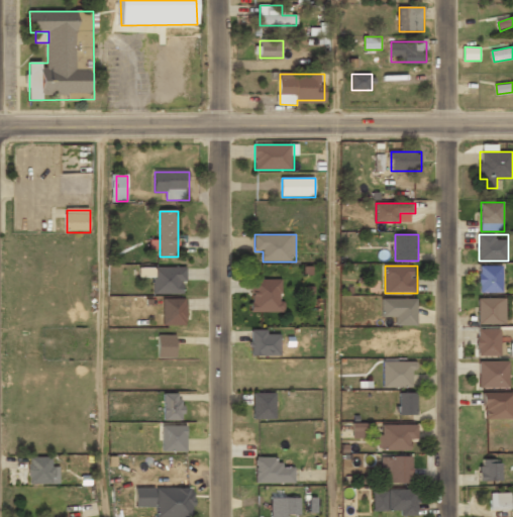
[(479,266),(479,293),(504,293),(504,266),(479,266)]
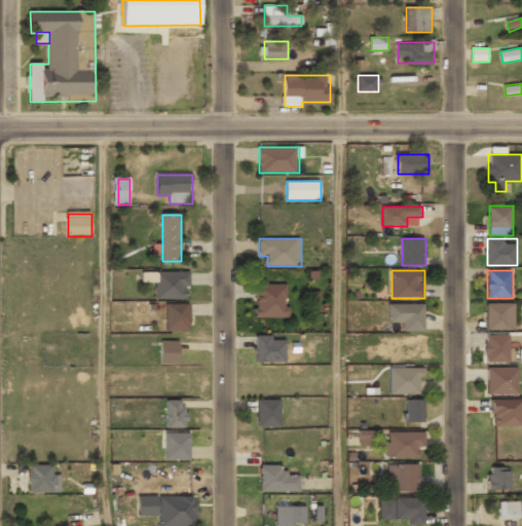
[(156,298),(190,299),(190,272),(144,271),(144,283),(156,283),(156,298)]
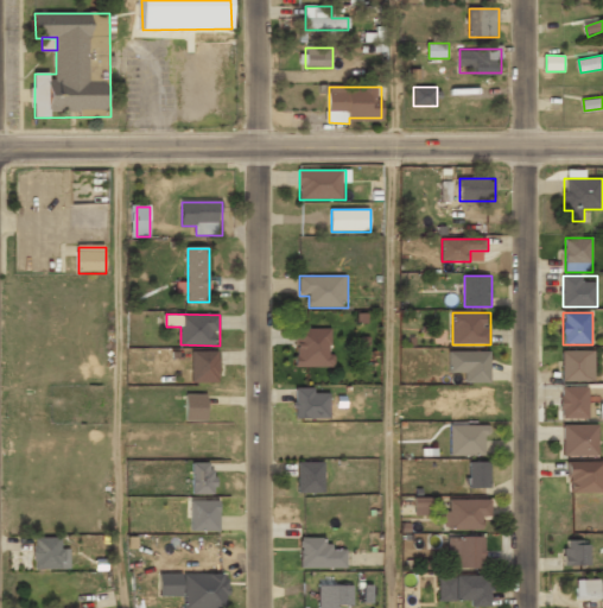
[(298,366),(332,366),(332,329),(298,329),(298,366)]
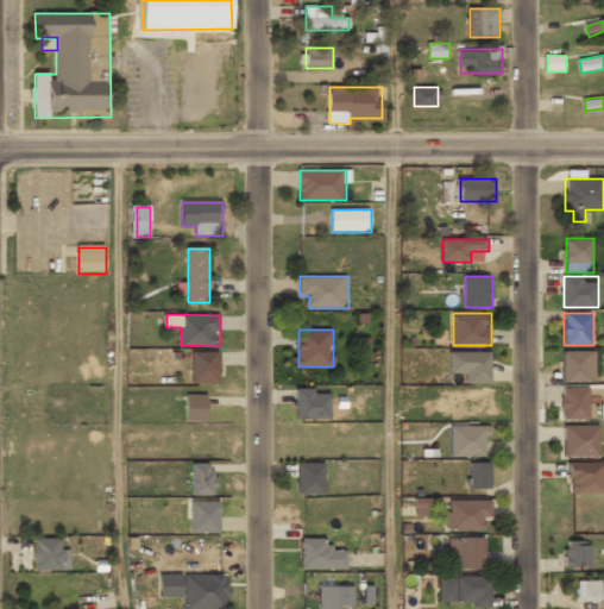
[(492,351),(451,351),(451,372),(466,372),(466,382),(492,382),(492,351)]
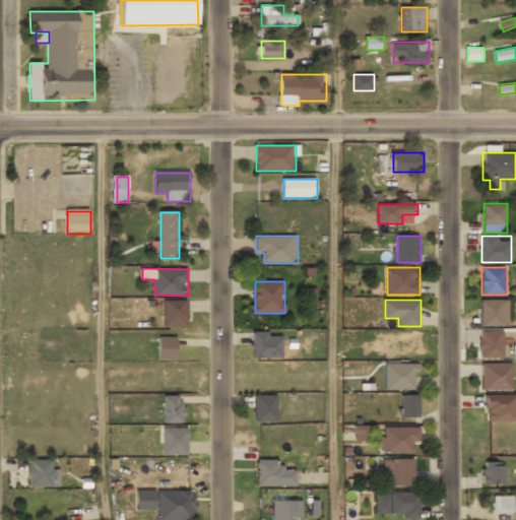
[(481,300),(481,326),(510,326),(510,300),(481,300)]
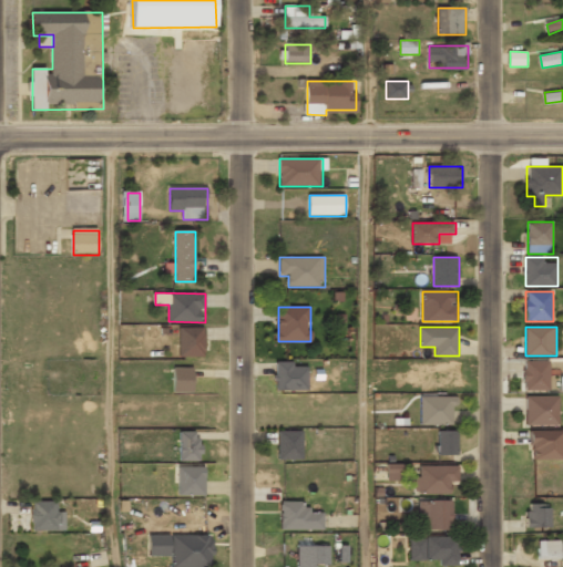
[(206,358),(206,328),(181,328),(181,358),(206,358)]
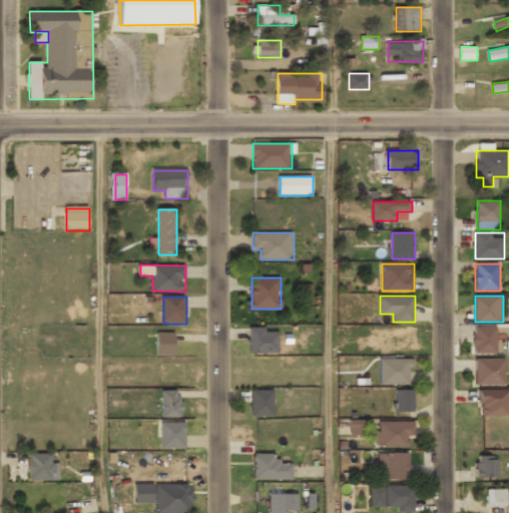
[(280,353),(280,328),(250,328),(250,353),(280,353)]
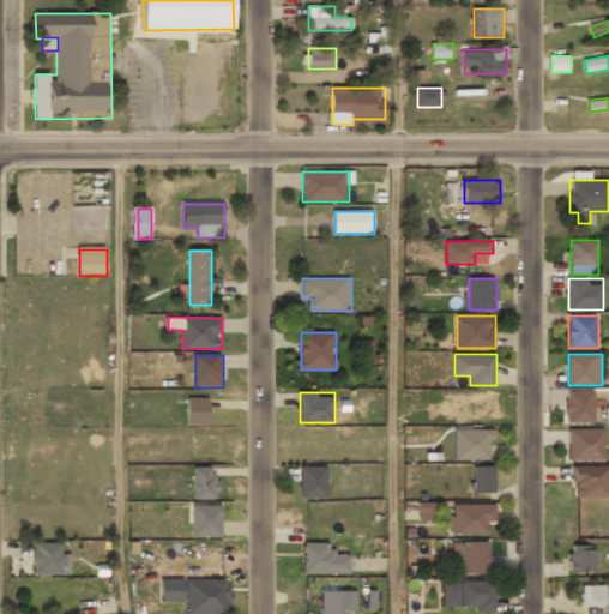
[(568,392),(568,423),(595,423),(595,392),(568,392)]
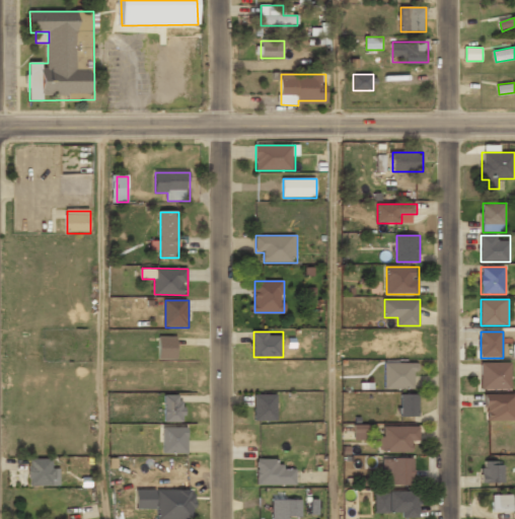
[(159,338),(159,360),(177,360),(177,338),(159,338)]
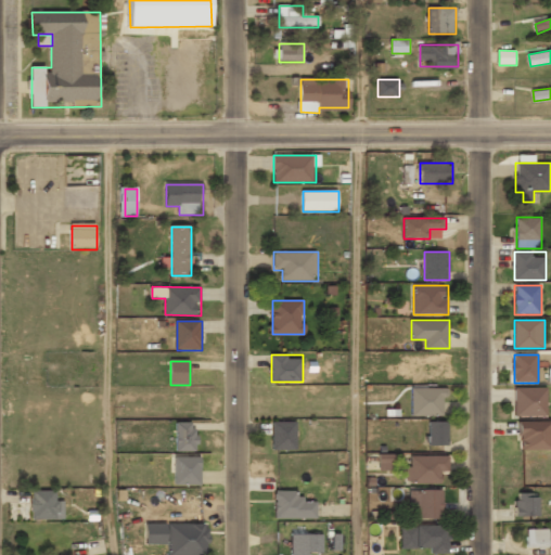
[(446,388),(413,388),(413,416),(446,416),(446,388)]
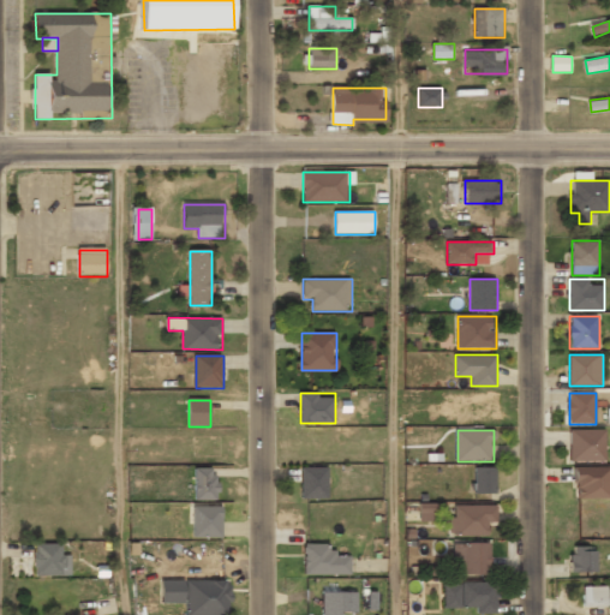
[(606,430),(570,430),(570,461),(606,461),(606,430)]
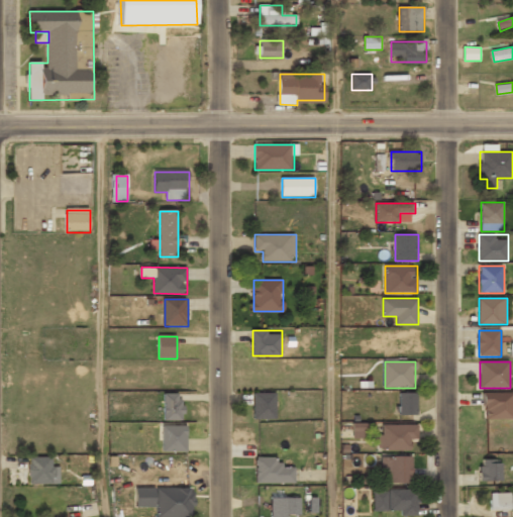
[(277,393),(254,393),(254,419),(277,419),(277,393)]
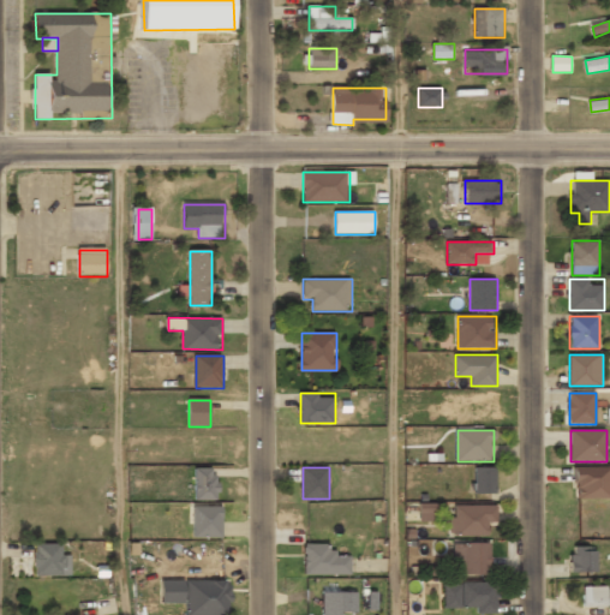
[(474,494),(497,494),(497,467),(474,467),(474,494)]
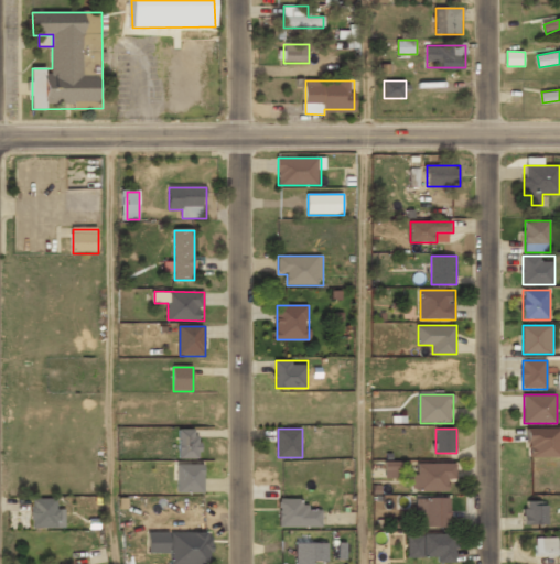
[(530,457),(559,457),(559,429),(530,429),(530,457)]
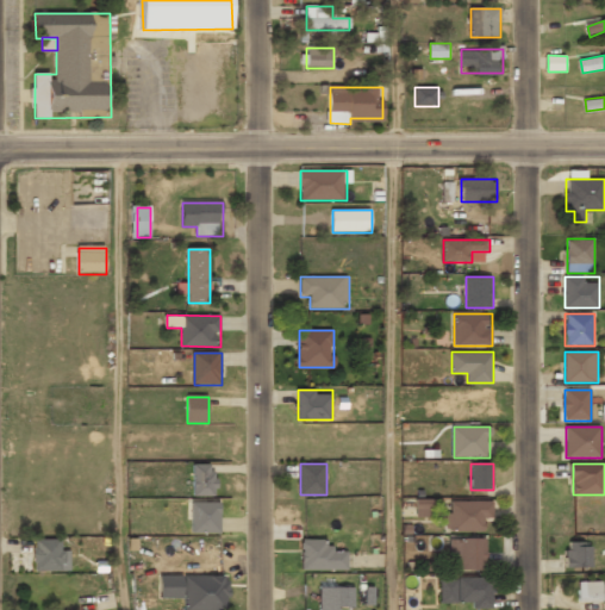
[(194,498),(218,498),(218,465),(194,465),(194,498)]
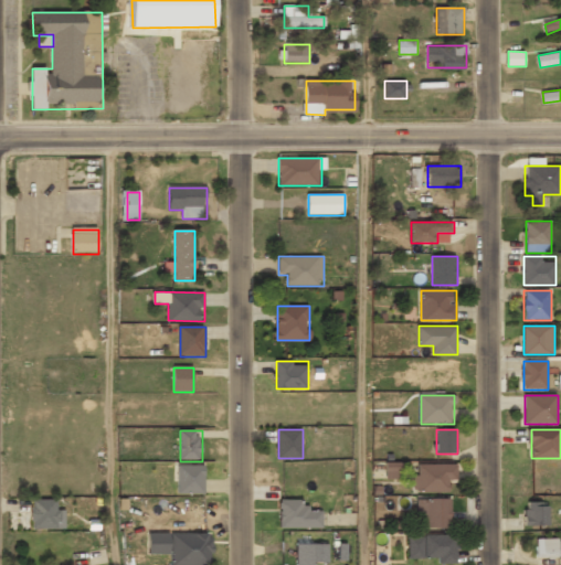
[(389,462),(389,477),(409,476),(408,462),(389,462)]
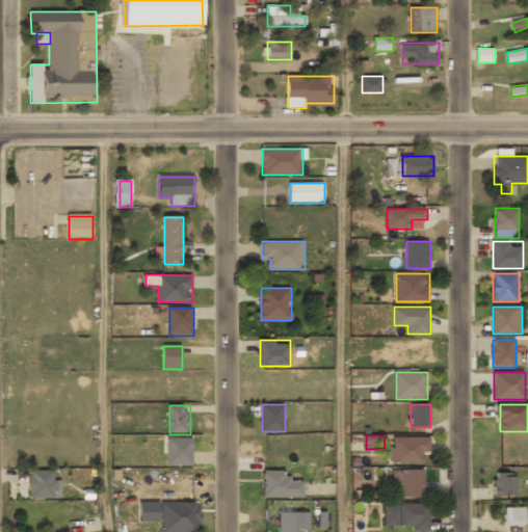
[(423,452),(430,452),(430,437),(391,437),(391,462),(423,462),(423,452)]
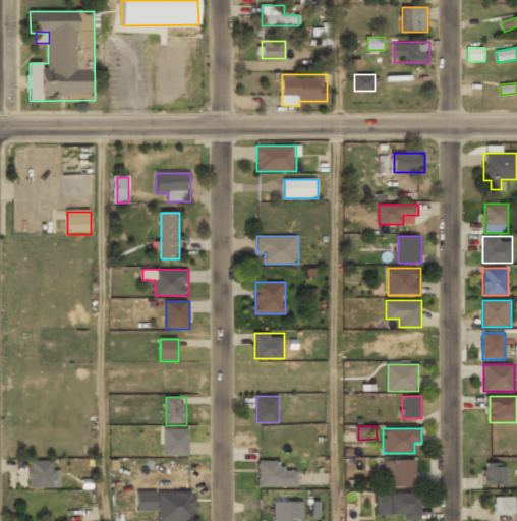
[(165,429),(165,456),(189,456),(189,429),(165,429)]
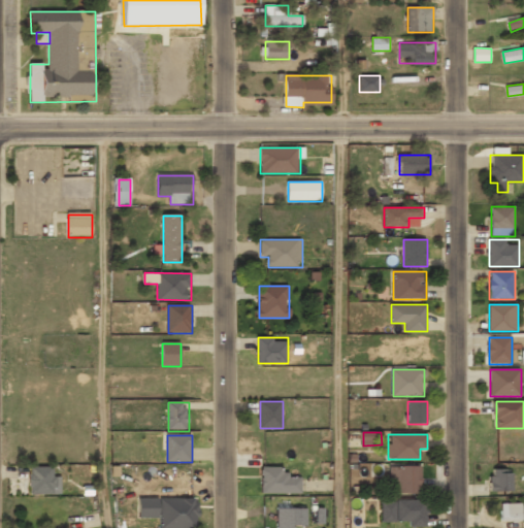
[(422,493),(422,466),(390,466),(390,493),(422,493)]
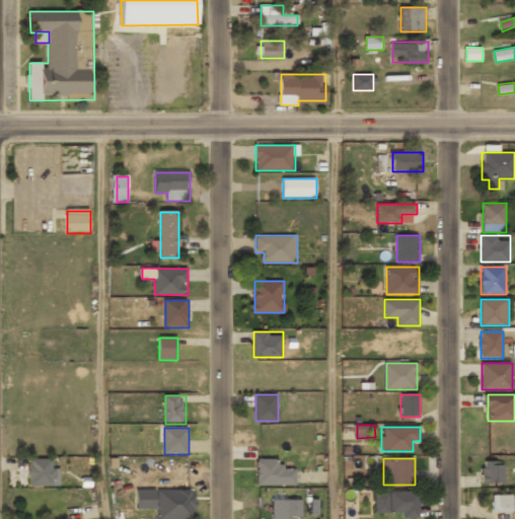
[(30,459),(30,487),(55,487),(55,459),(30,459)]
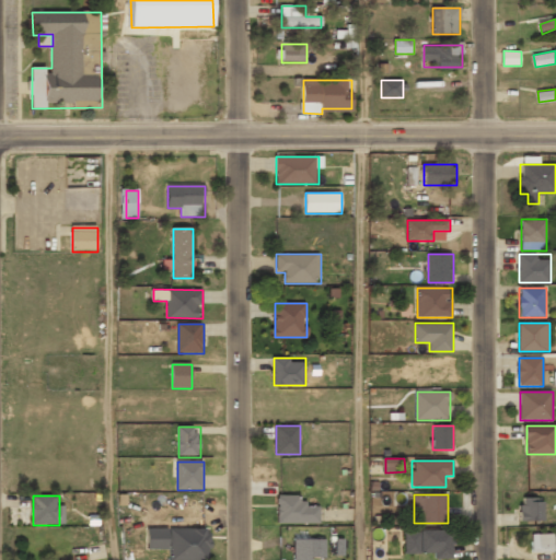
[(279,524),(321,524),(321,506),(305,506),(305,496),(279,496),(279,524)]
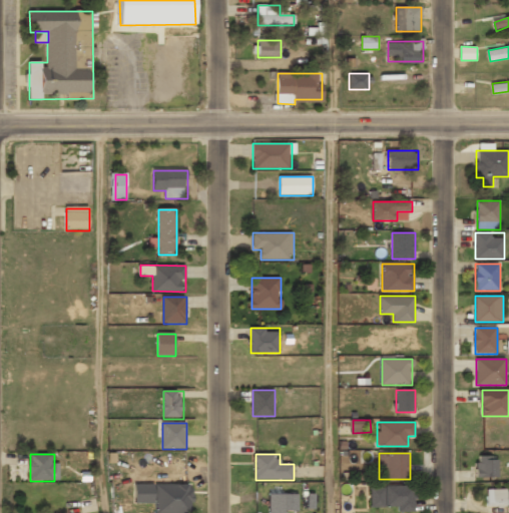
[(498,478),(498,456),(476,456),(476,478),(498,478)]
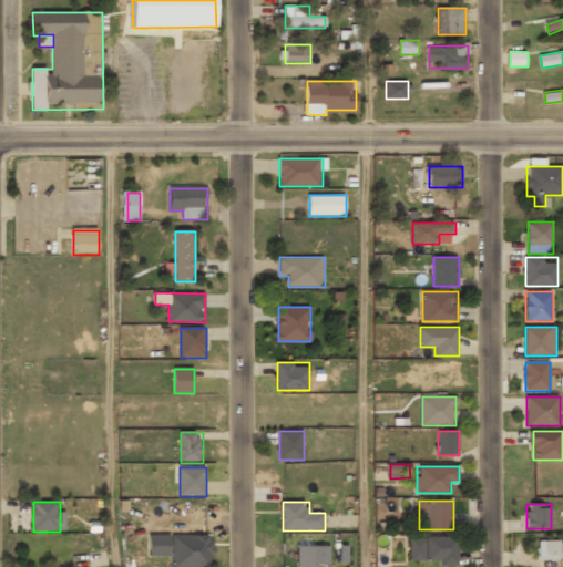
[(359,515),(328,515),(328,528),(359,528),(359,515)]
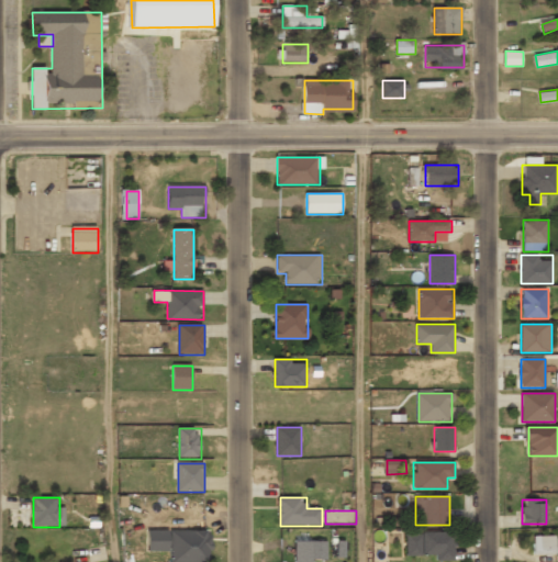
[(170,530),(149,530),(149,551),(171,551),(170,530)]
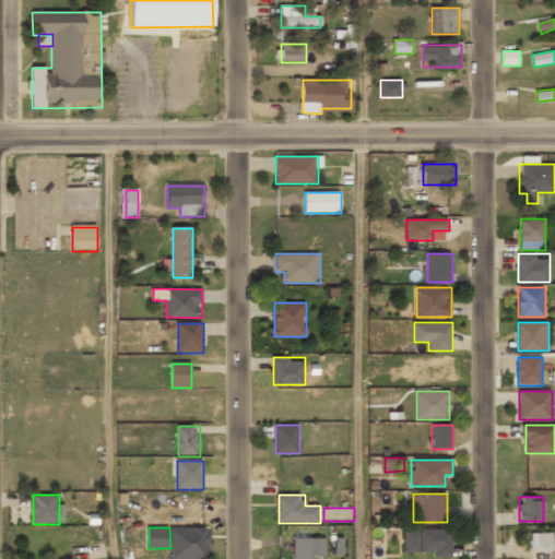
[(172,528),(172,558),(212,558),(212,527),(172,528)]
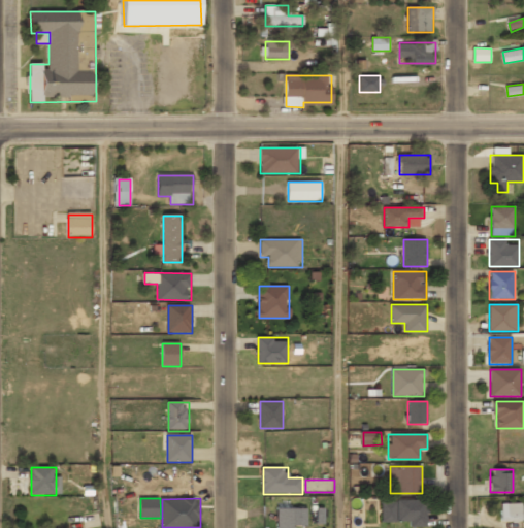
[(383,499),(383,524),(427,524),(427,499),(383,499)]
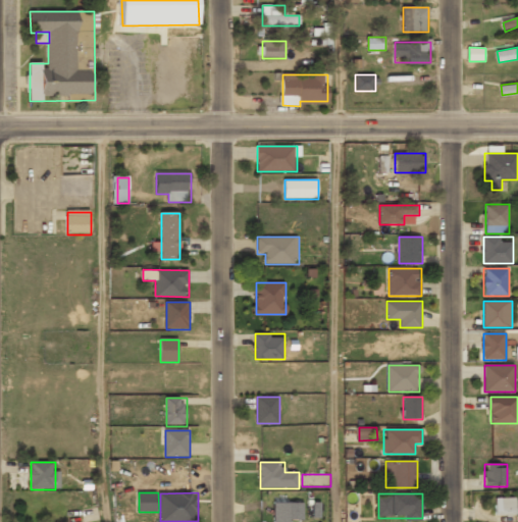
[(517,498),(496,499),(497,515),(517,515),(517,498)]
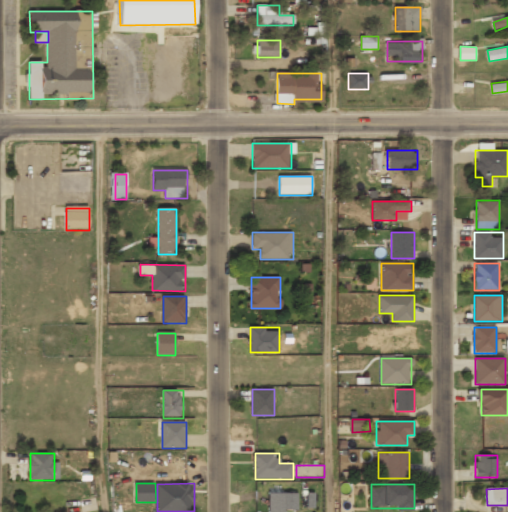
[(298,511),(298,493),(269,493),(269,511),(298,511)]
